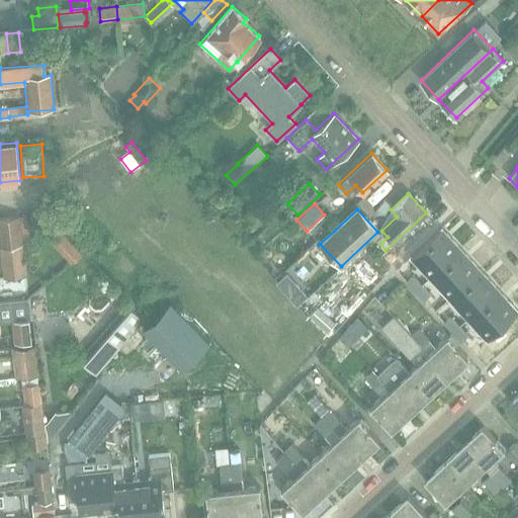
[(60,213),(53,220),(78,248),(85,242),(60,213)]
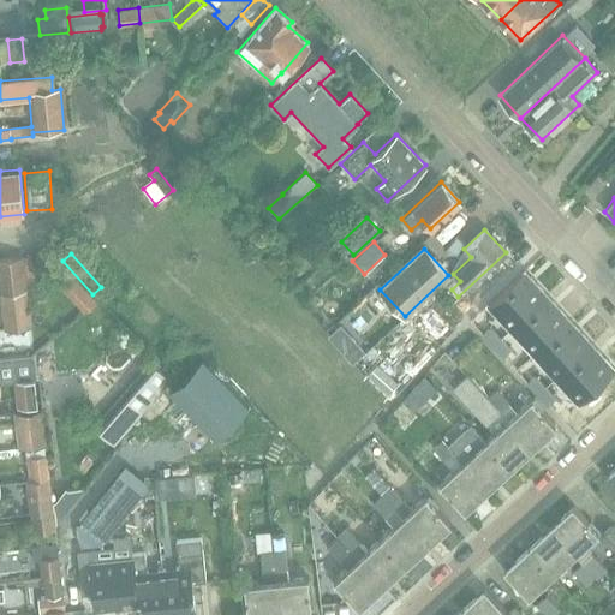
[(0,293),(27,291),(22,256),(0,257),(0,293)]
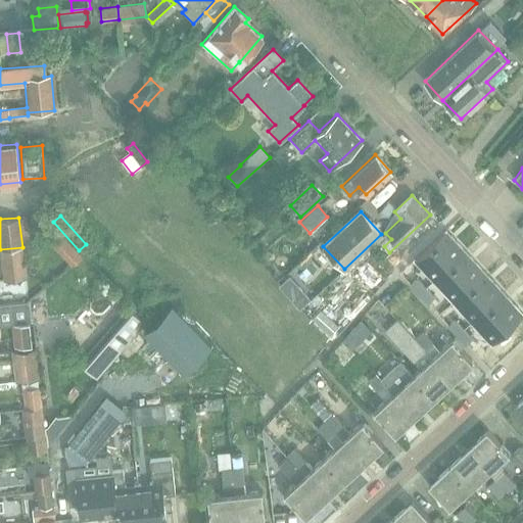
[(50,225),(40,233),(55,249),(64,240),(50,225)]
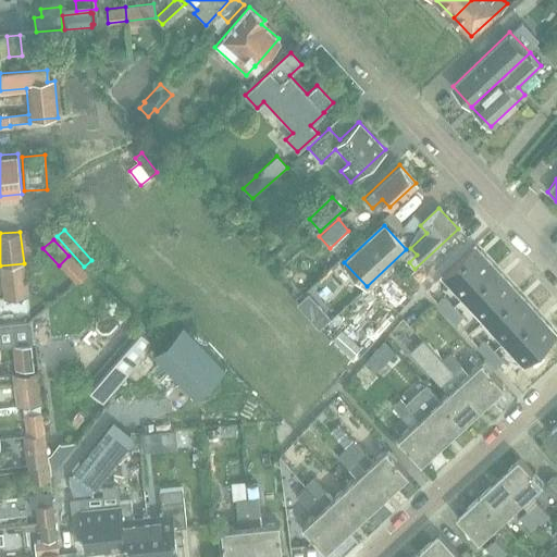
[(473,246),(440,276),(461,299),(494,269),(473,246)]
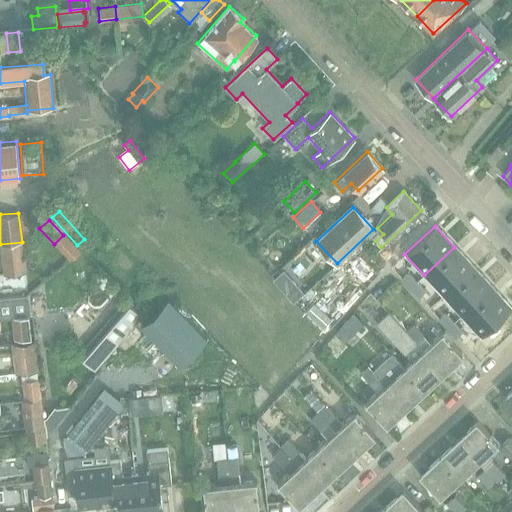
[(0,245),(3,274),(13,273),(25,272),(22,242),(0,244),(0,245)]
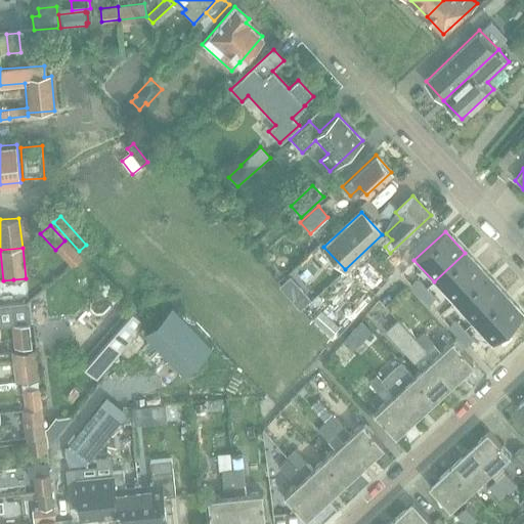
[(375,250),(365,260),(385,277),(394,266),(375,250)]
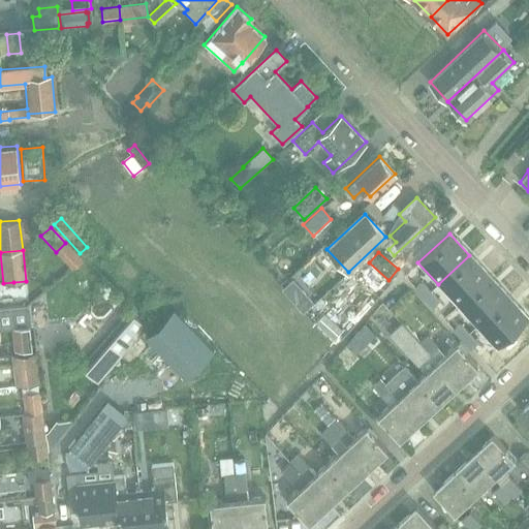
[(469,255),(438,284),(458,305),(489,276),(481,268),(469,255)]
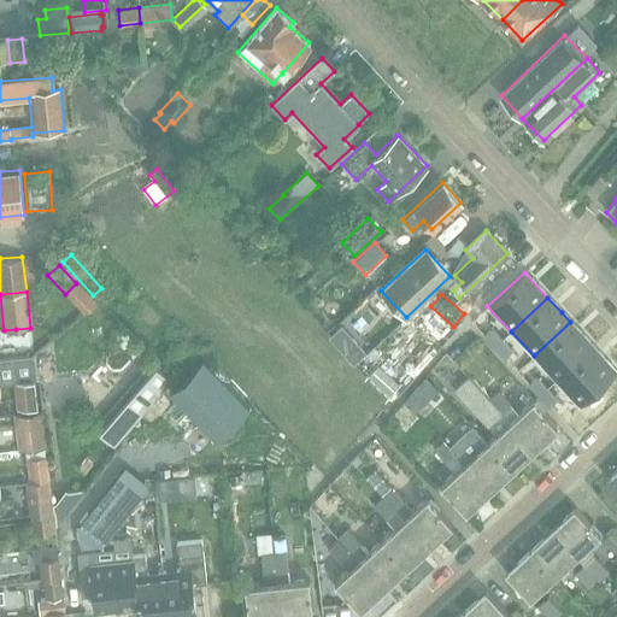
[(570,322),(534,356),(556,381),(593,346),(581,334),(570,322)]
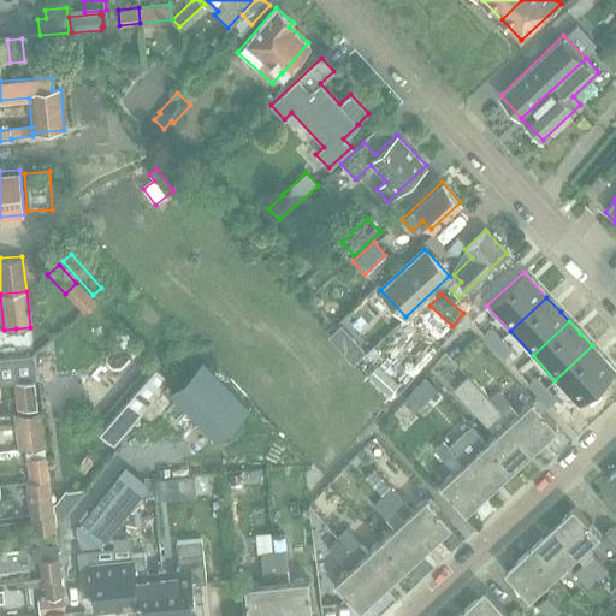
[(30,327),(16,329),(18,350),(33,349),(30,327)]
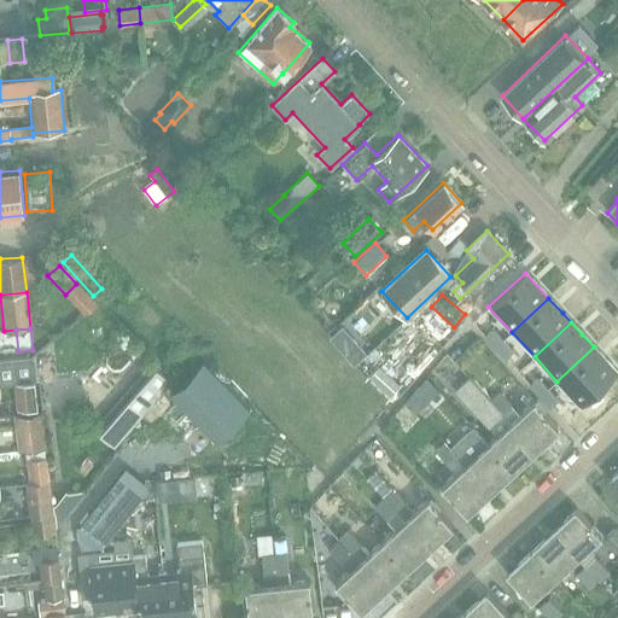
[(493,330),(487,336),(496,347),(503,340),(493,330)]
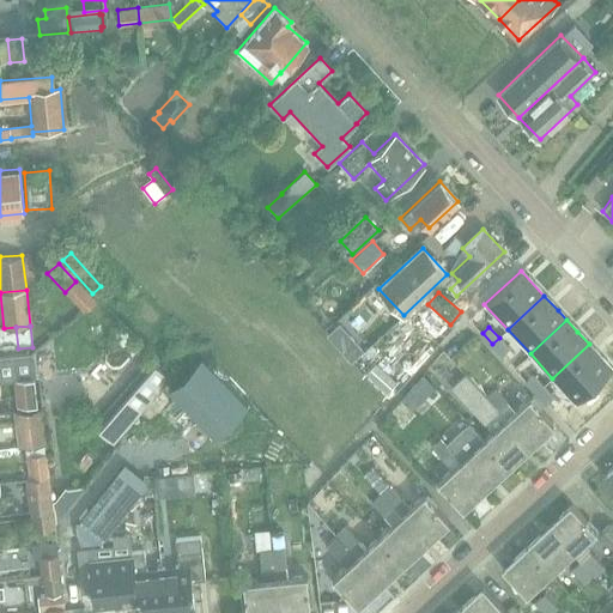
[(356,329),(338,346),(351,360),(369,344),(356,329)]
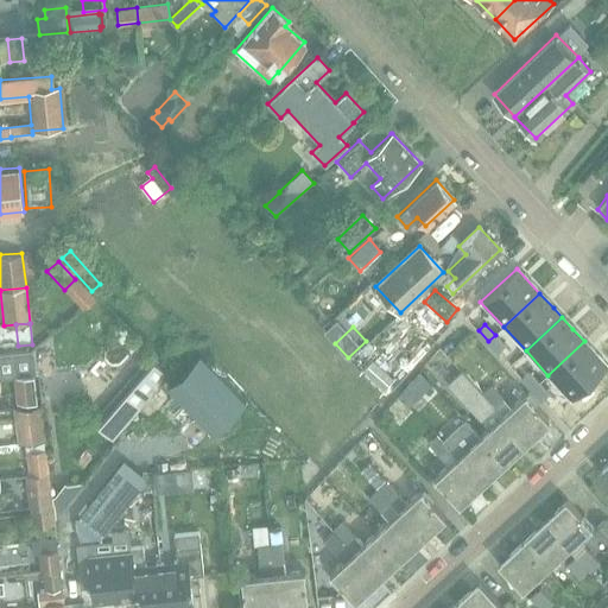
[(448,352),(469,334),(462,327),(442,344),(448,352)]
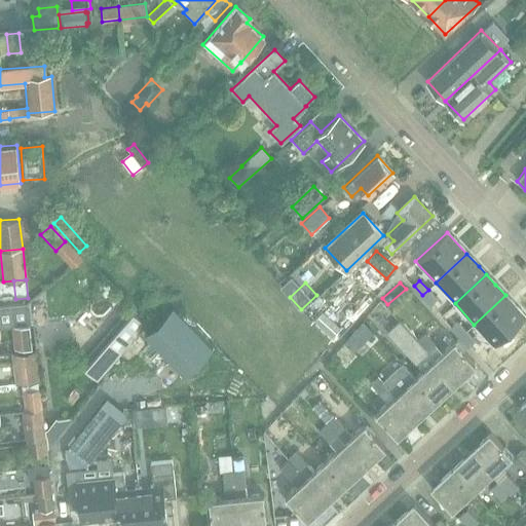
[(428,290),(422,295),(430,304),(437,299),(428,290)]
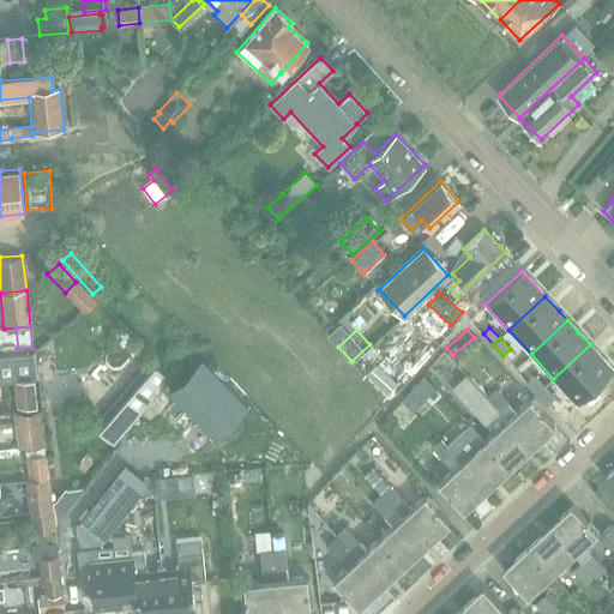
[(590,344),(553,379),(577,404),(613,371),(599,354),(590,344)]
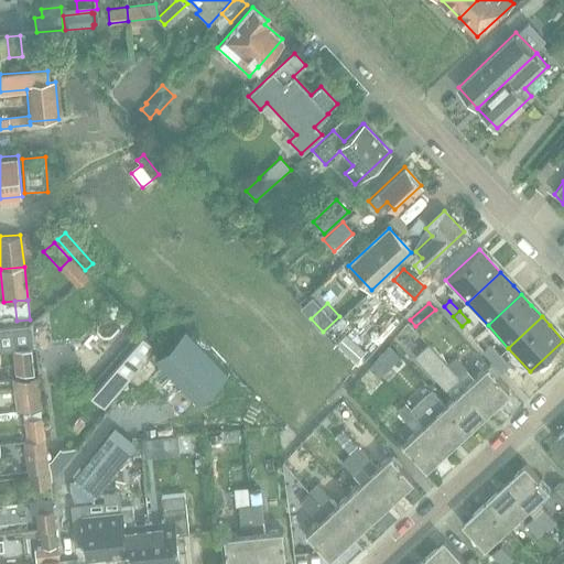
[(0,350),(12,349),(33,347),(31,325),(0,327),(0,350)]
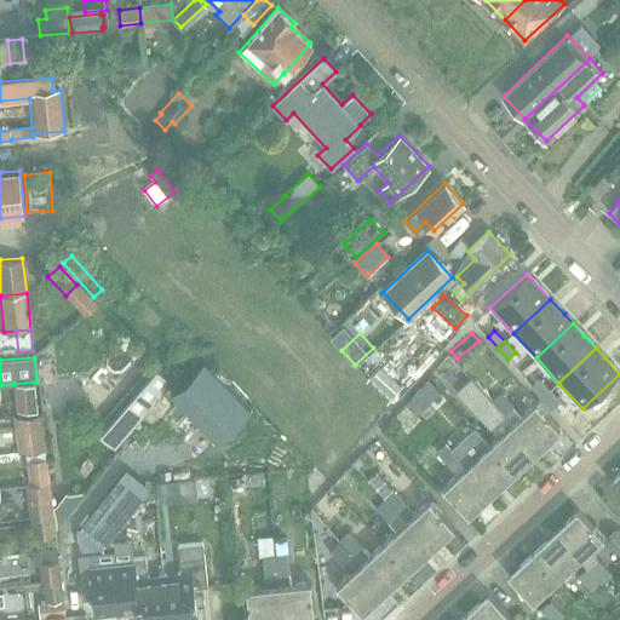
[(205,365),(171,399),(218,447),(250,409),(205,365)]
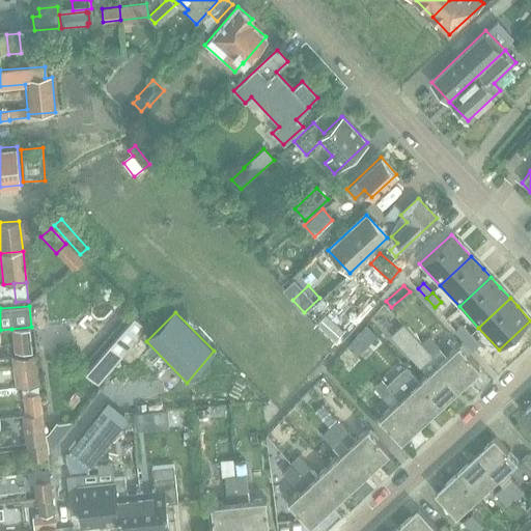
[(130,313),(103,343),(120,359),(147,329),(130,313)]
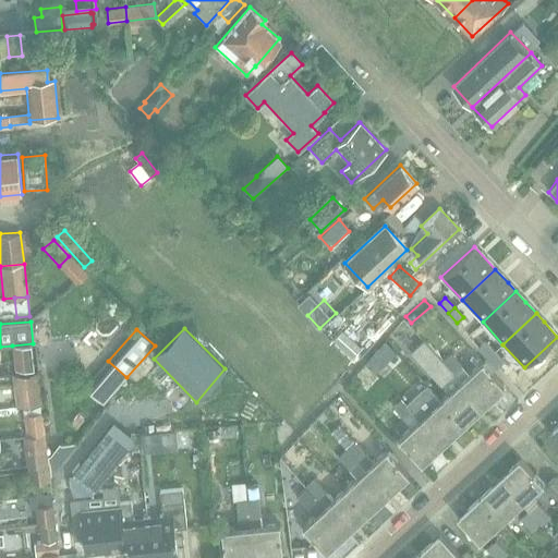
[(341,329),(332,340),(352,358),(361,347),(341,329)]
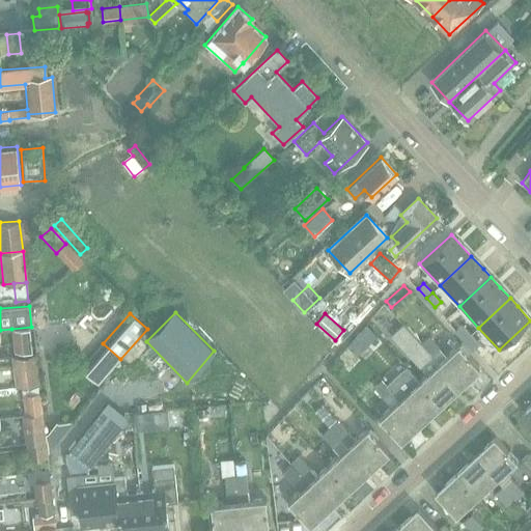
[(348,344),(356,352),(363,343),(373,353),(384,342),(366,325),(348,344)]
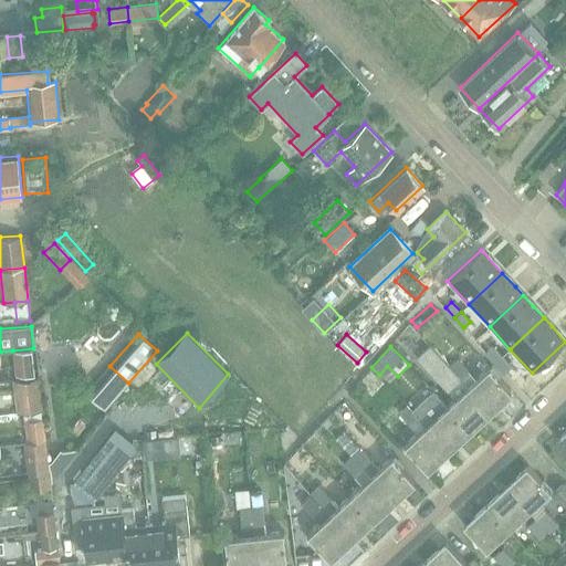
[(488,411),(448,367),(428,346),(415,357),(448,392),(448,391),(454,398),(446,406),(468,430),(488,411)]
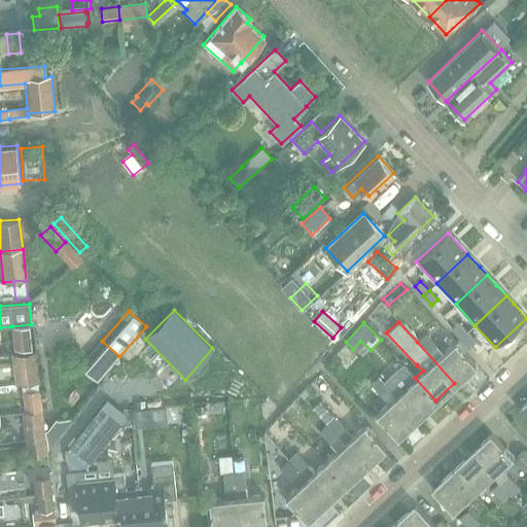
[(459,322),(453,328),(461,338),(467,331),(459,322)]
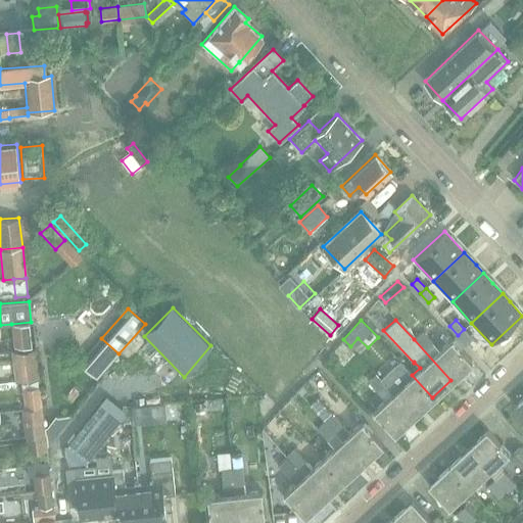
[(28,322),(11,324),(13,345),(30,344),(28,322)]
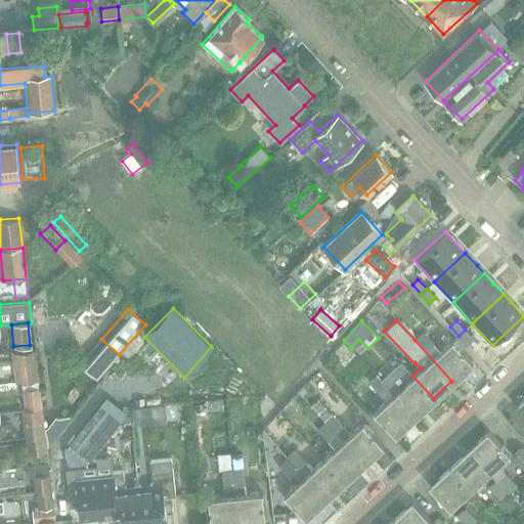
[(465,330),(459,336),(467,345),(473,339),(465,330)]
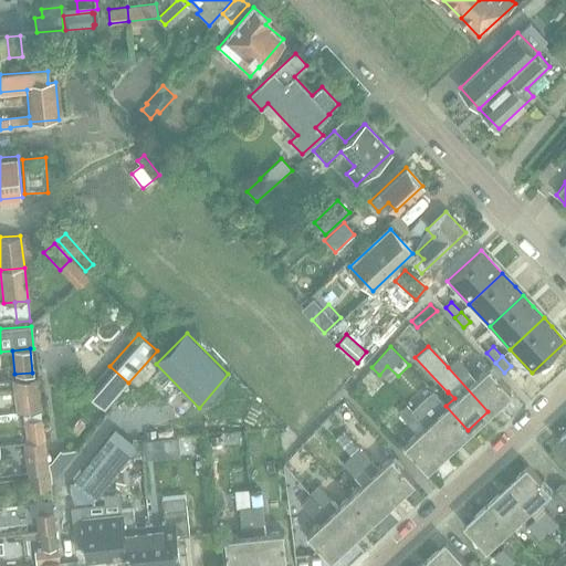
[(474,379),(468,371),(457,359),(448,367),(488,411),(509,391),(486,368),(474,379)]
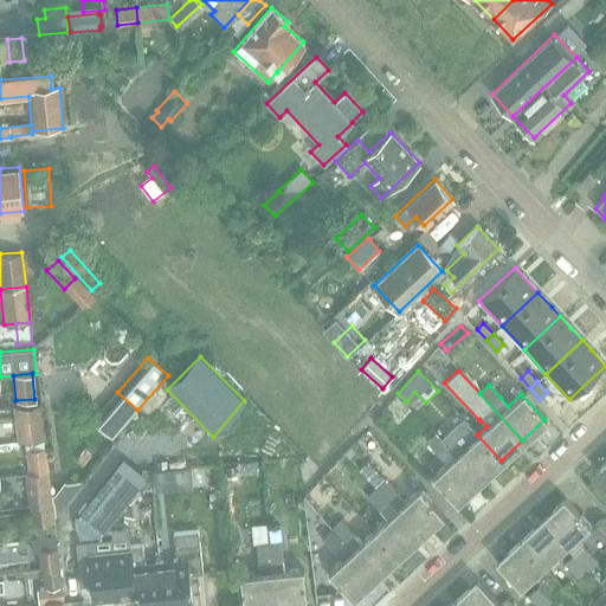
[(392,417),(406,401),(398,393),(384,410),(392,417)]
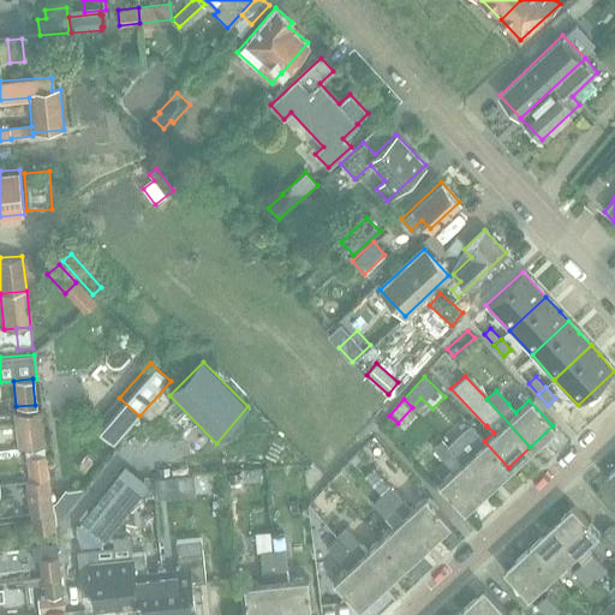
[(119,402),(94,431),(112,447),(137,418),(119,402)]
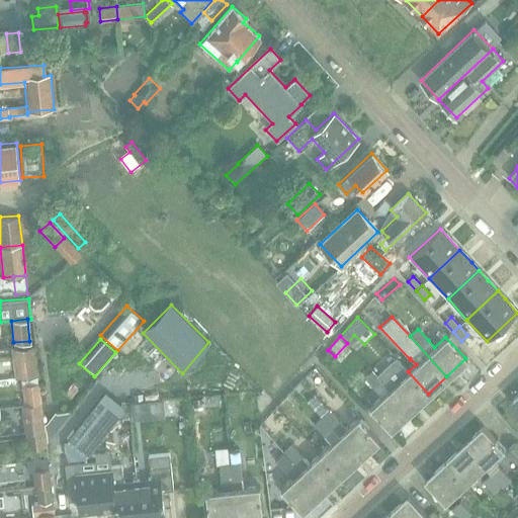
[(482,341),(470,351),(478,359),(490,348),(482,341)]
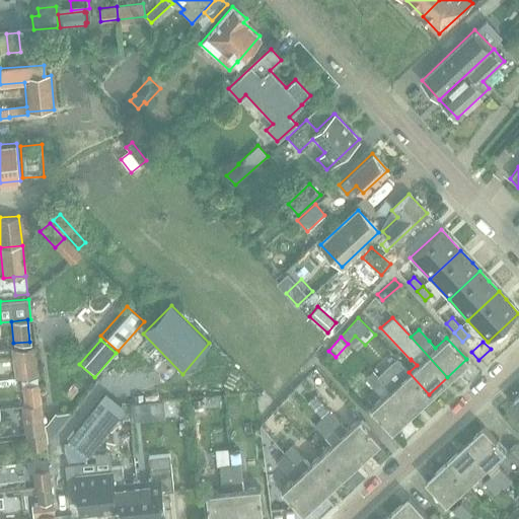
[(15,378),(21,377),(36,376),(33,346),(12,349),(15,378)]
